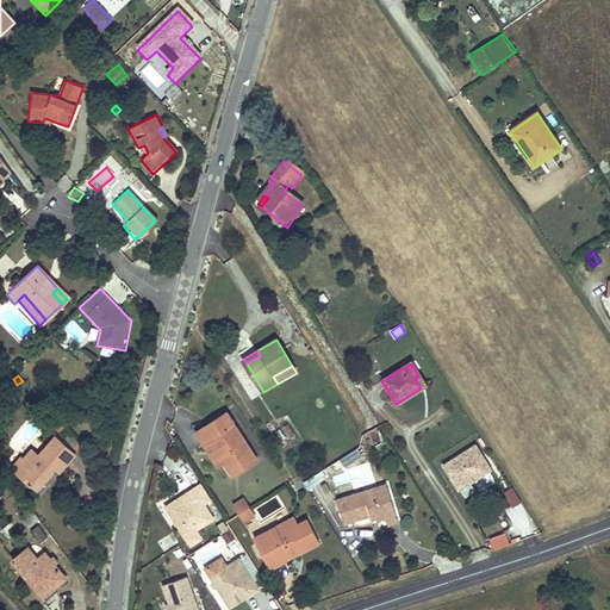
[(415,379),(421,388),(424,386),(418,377),(415,379)]
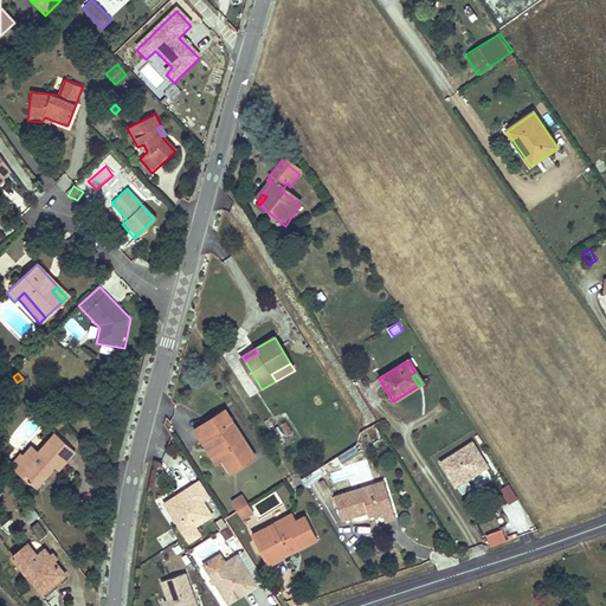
[(257,459),(225,408),(193,427),(201,443),(210,437),(223,459),(231,475),(257,459)]
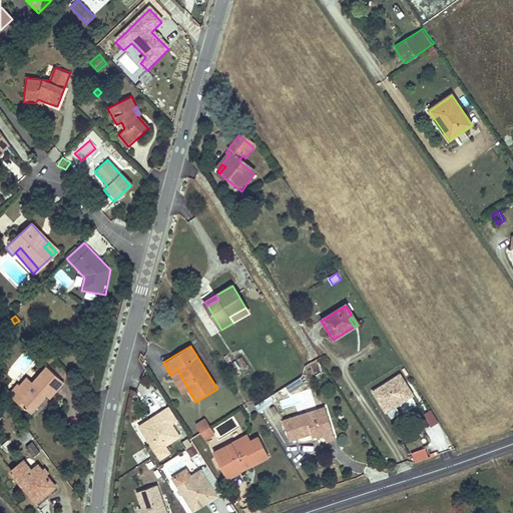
[(26,412),(40,398),(43,400),(46,397),(48,399),(63,385),(45,367),(30,382),(28,380),(21,387),(14,393),(21,400),(18,404),(26,412)]
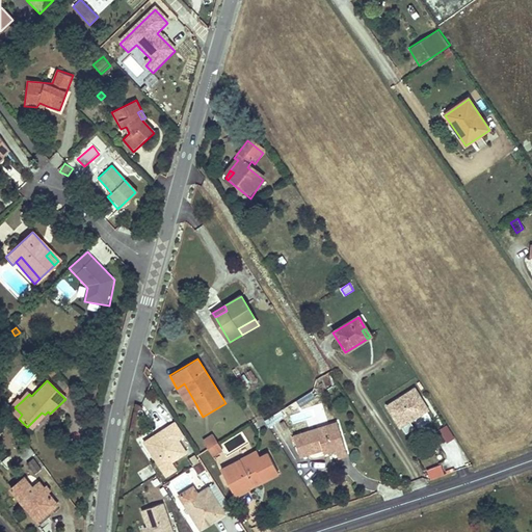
[(195,403),(184,383),(177,389),(189,407),(195,403)]
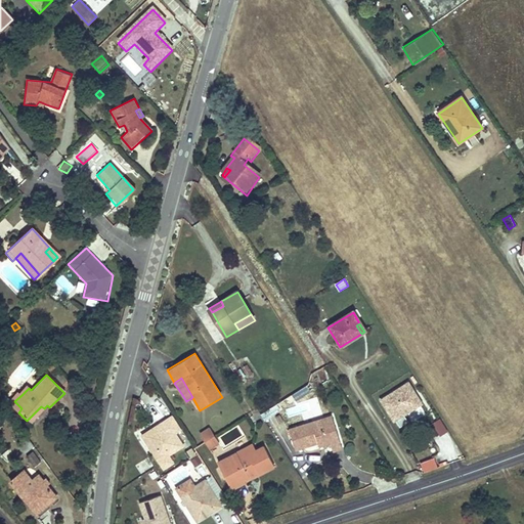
[(406,382),(379,399),(392,420),(404,412),(418,403),(420,402),(406,382)]
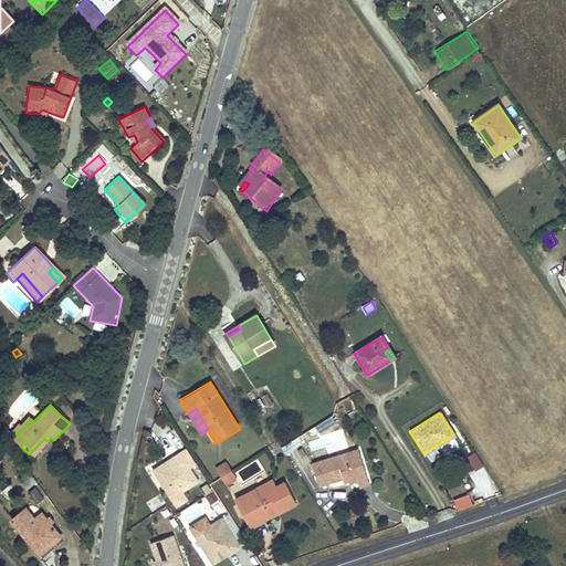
[(315,427),(318,432),(334,422),(331,418),(315,427)]
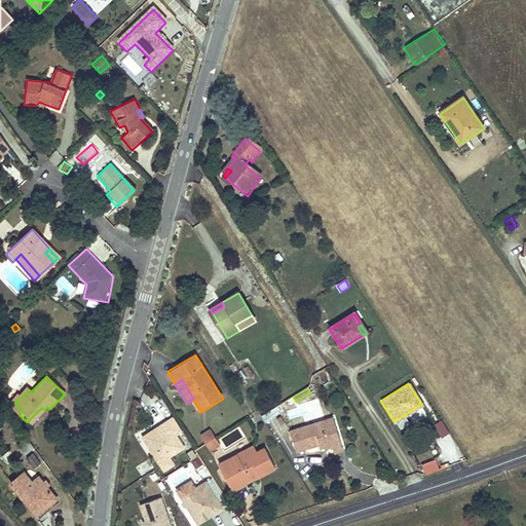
[(7,403),(19,414),(22,410),(14,403),(22,397),(17,392),(7,403)]
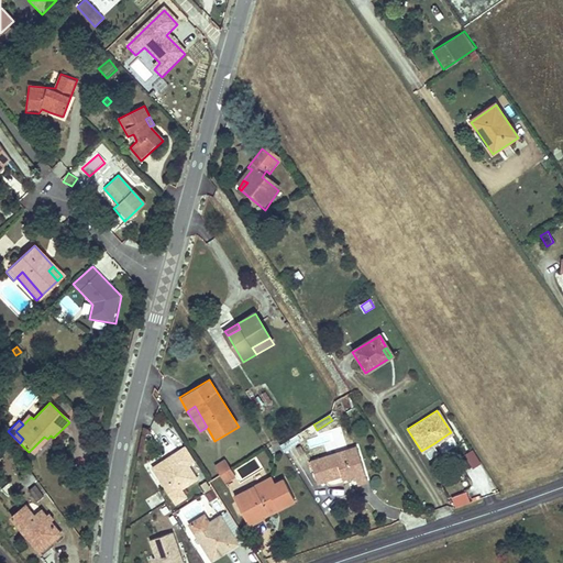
[(299,433),(302,439),(317,430),(313,424),(299,433)]
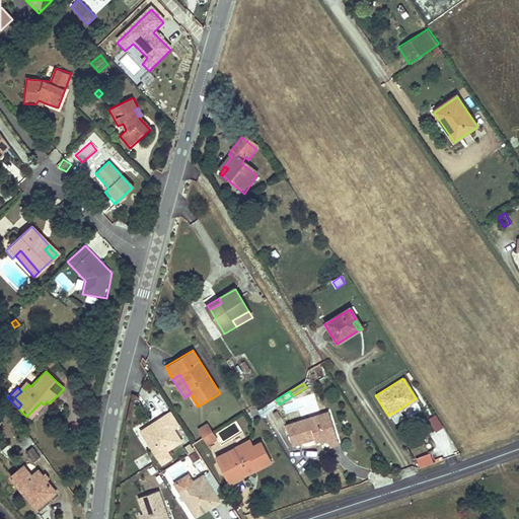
[(276,399),(257,411),(262,417),(280,406),(279,404),(276,399)]
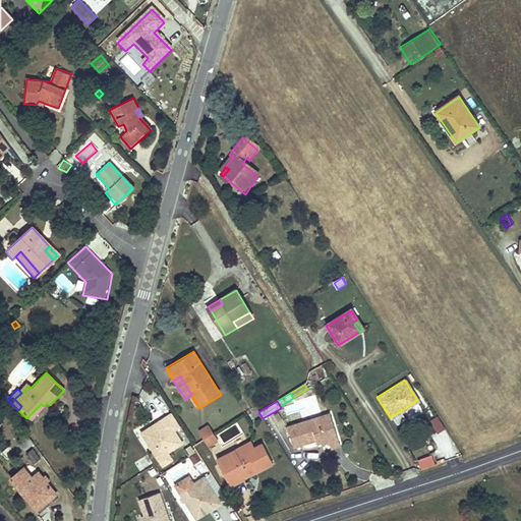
[(421,411),(415,401),(402,410),(408,419),(421,411)]
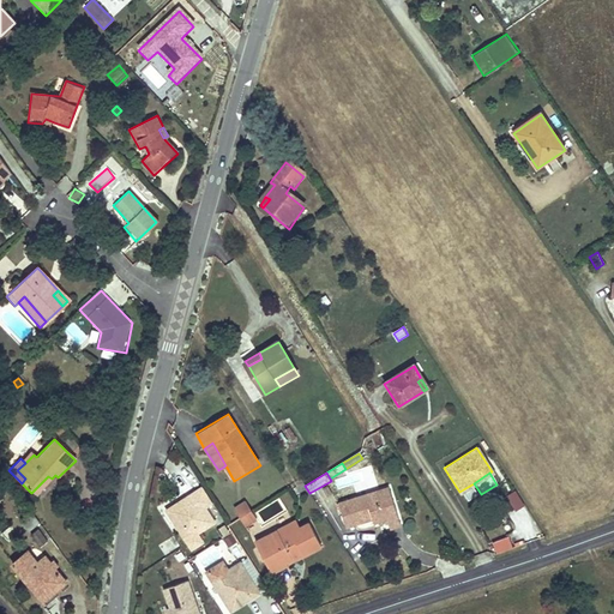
[(48,476),(31,493),(35,495),(52,479),(48,476)]
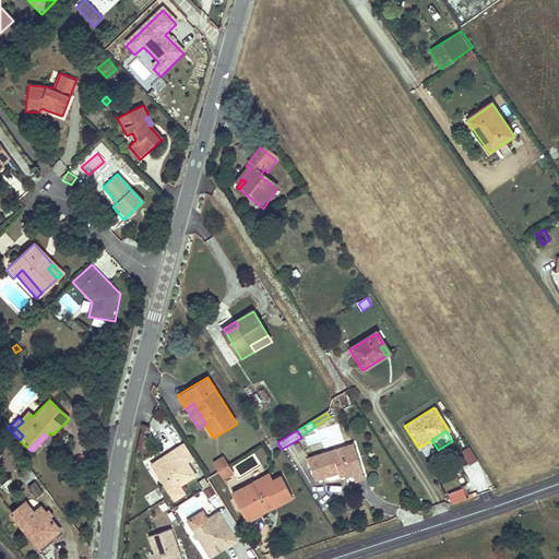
[(155,471),(174,501),(187,494),(181,485),(197,475),(189,463),(193,460),(182,443),(169,452),(171,455),(165,460),(164,458),(163,455),(157,459),(163,466),(155,471)]
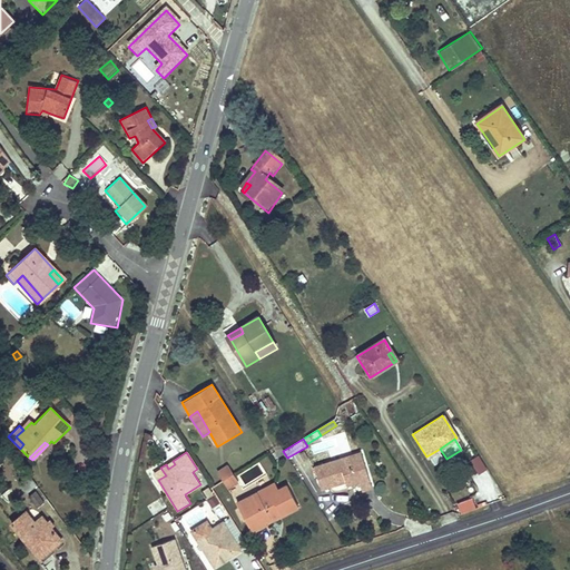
[(310,458),(305,452),(300,455),(304,461),(310,458)]
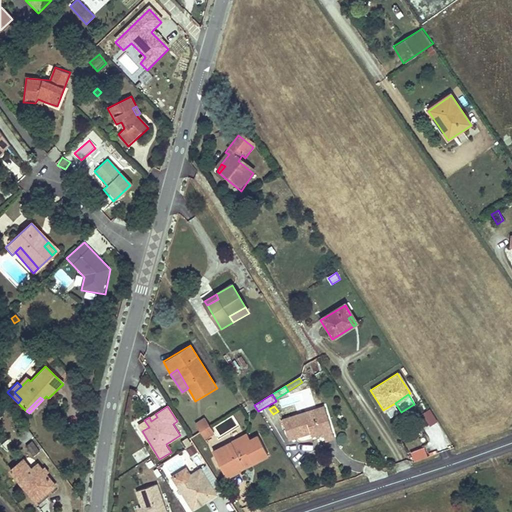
[(310,434),(322,430),(324,434),(326,440),(335,438),(327,413),(320,415),(318,409),(283,420),(289,440),(310,434)]
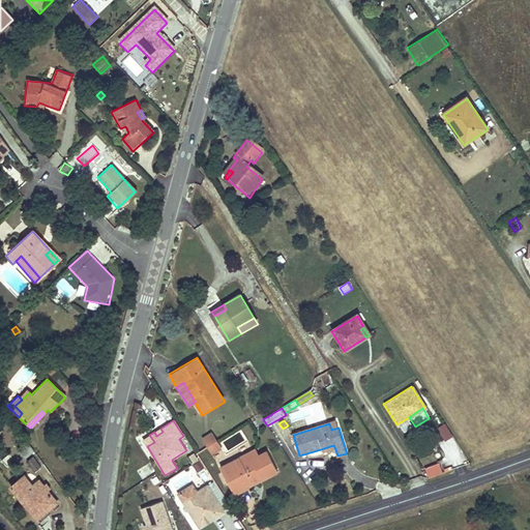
[(445,423),(437,429),(445,441),(452,437),(445,423)]
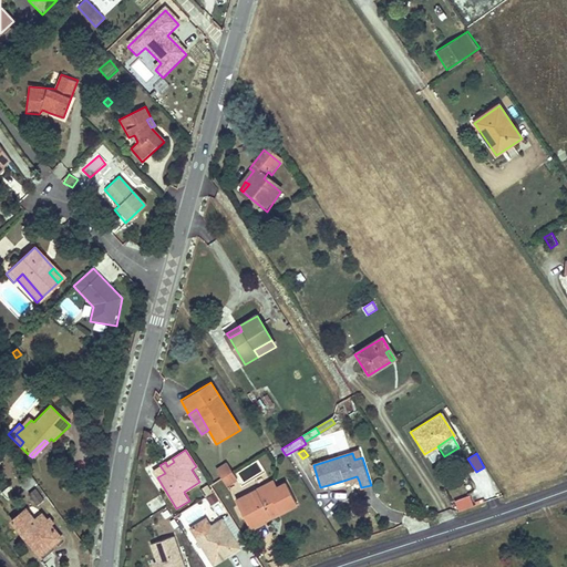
[(165,473),(160,465),(152,470),(157,477),(165,473)]
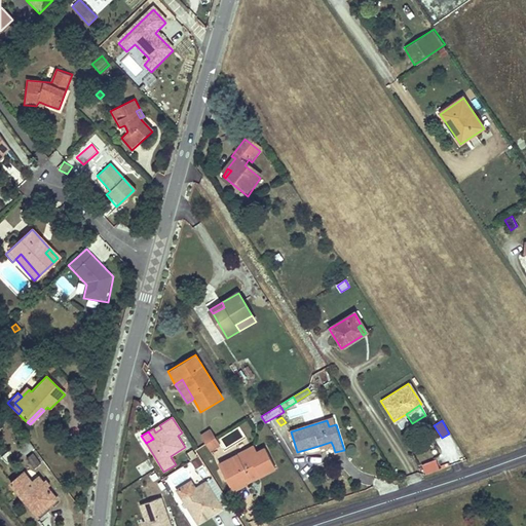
[(211,431),(200,438),(204,445),(215,439),(211,431)]
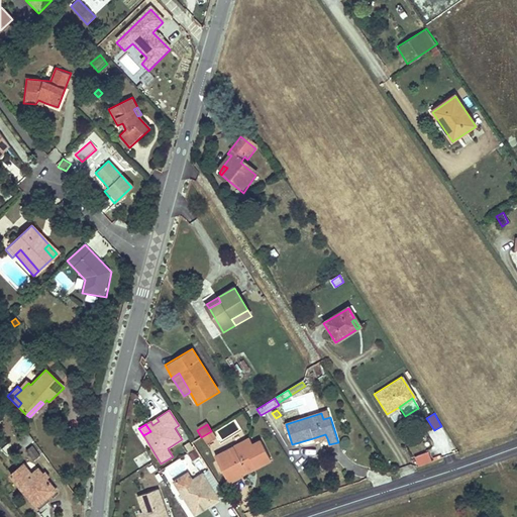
[(22,426),(14,432),(19,438),(27,432),(22,426)]
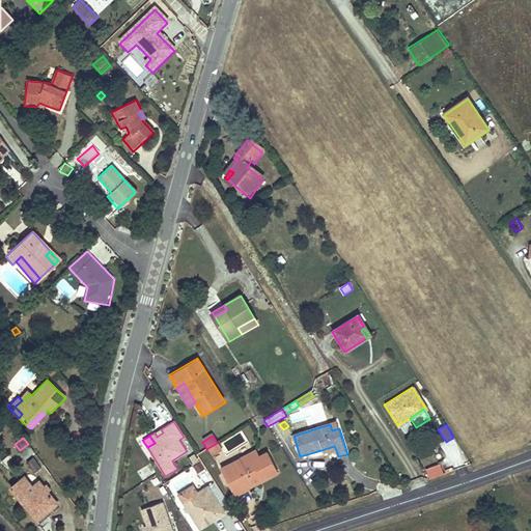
[(222,451),(217,443),(206,449),(212,458),(222,451)]
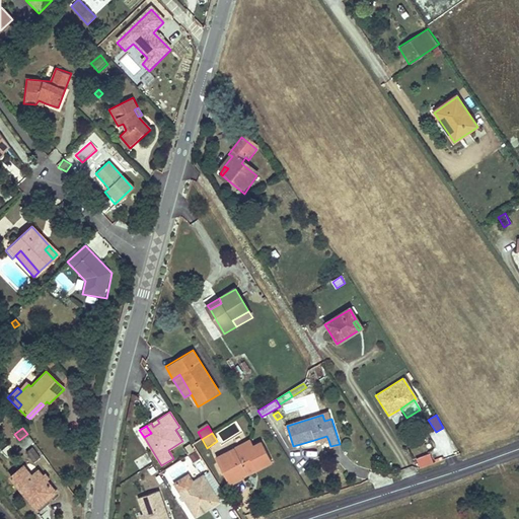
[(249,441),(231,450),(234,454),(242,450),(243,452),(252,448),(249,441)]
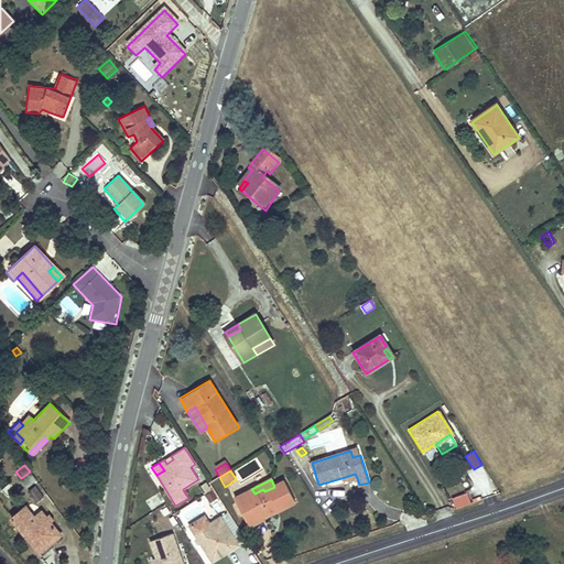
[(42,492),(33,481),(26,486),(34,498),(42,492)]
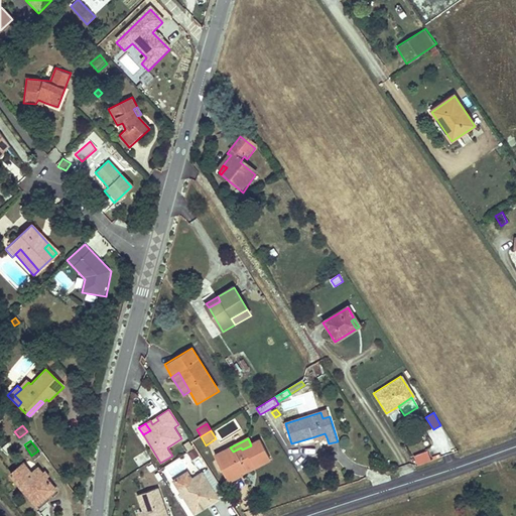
[(230,447),(215,456),(229,482),(242,475),(239,470),(252,463),(255,469),(271,461),(260,440),(251,445),(242,449),(241,447),(233,452),(230,447)]
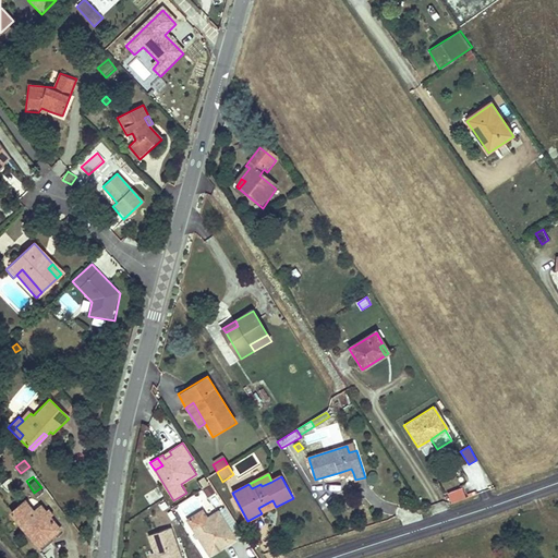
[(215,489),(210,484),(204,488),(207,494),(215,489)]
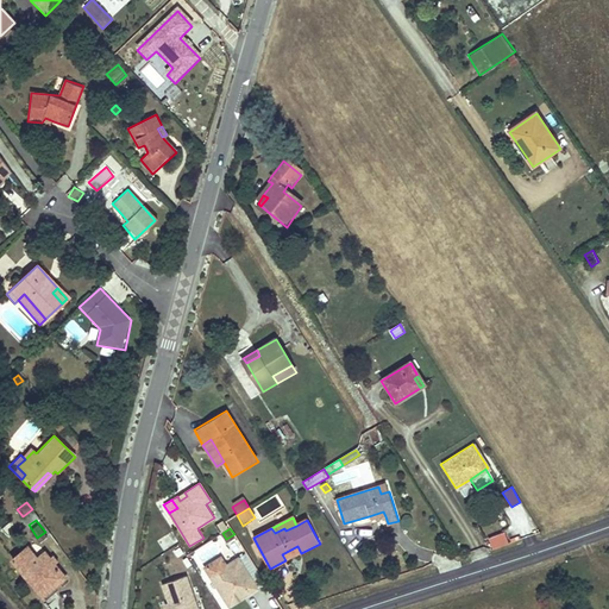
[(503,532),(487,539),(491,547),(495,548),(508,544),(503,532)]
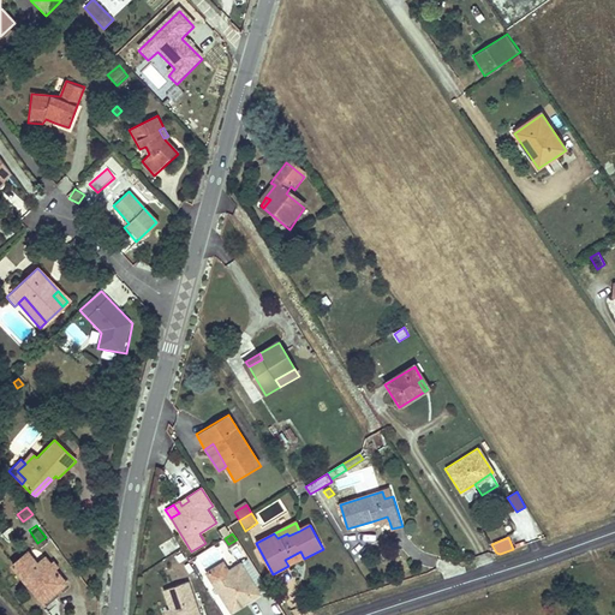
[(27,547),(11,559),(37,595),(63,577),(54,566),(58,563),(51,555),(48,556),(43,551),(35,557),(27,547)]
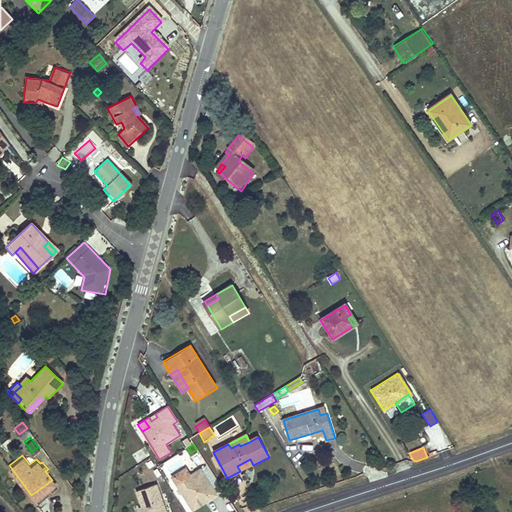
[(174,476),(193,509),(204,503),(204,498),(209,495),(211,499),(217,496),(202,470),(191,475),(187,468),(174,476)]
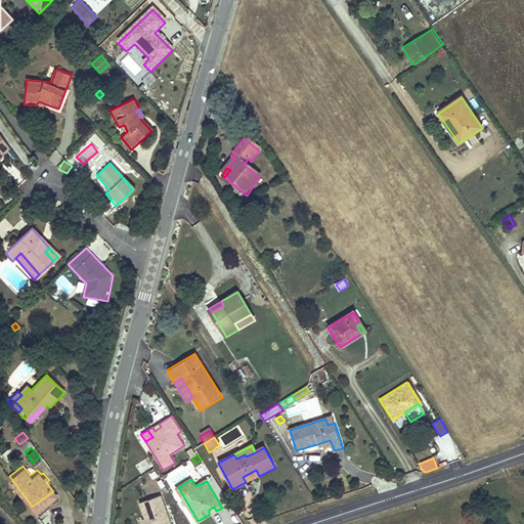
[(169,523),(160,496),(139,504),(146,523),(169,523)]
